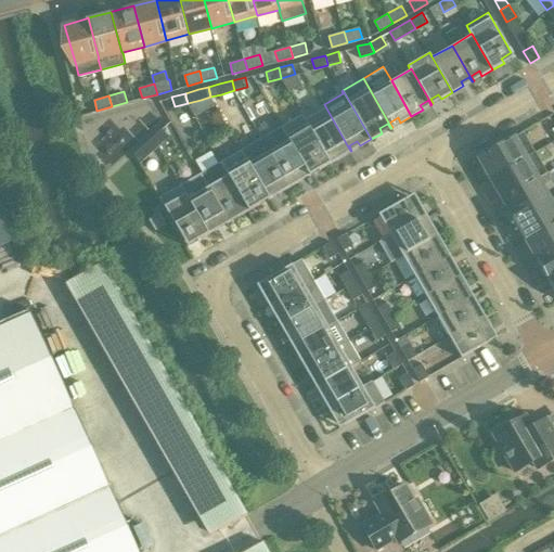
[(350,151),(325,106),(305,118),(312,132),(330,163),(342,156),(338,152),(347,148),(349,152),(350,151)]
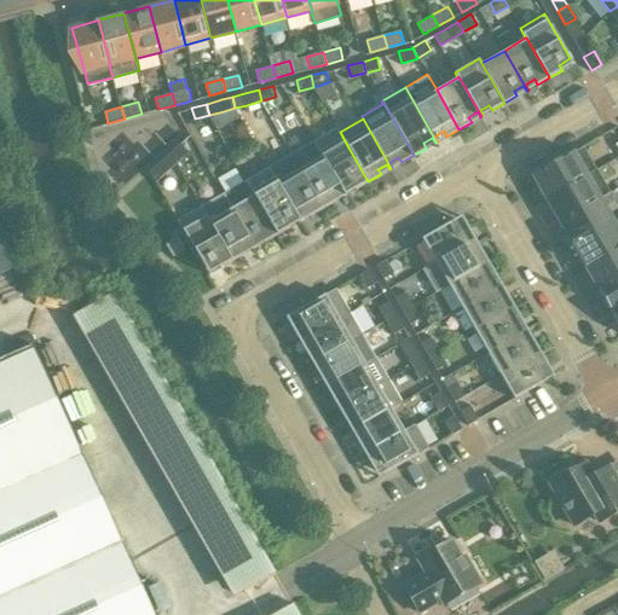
[(368,181),(348,148),(340,132),(338,127),(315,140),(346,195),(347,193),(345,189),(353,184),(356,189),(368,181)]
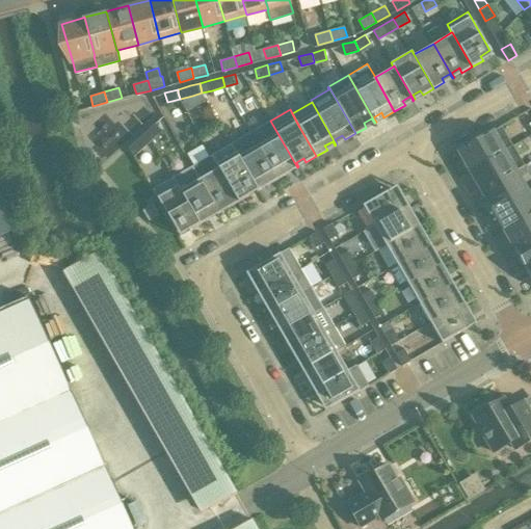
[(297,167),(270,121),(250,131),(277,179),(288,173),(286,167),(293,163),(296,167),(297,167)]
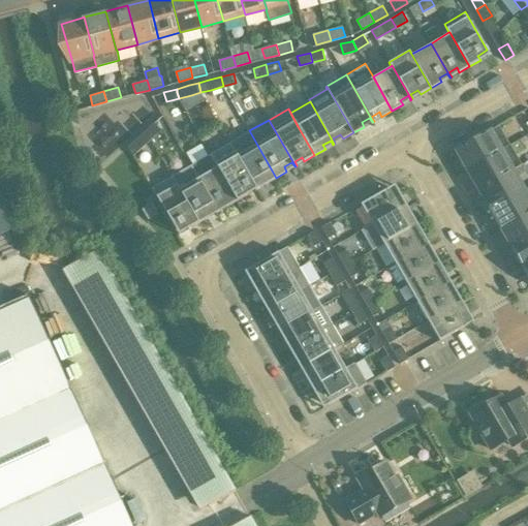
[(155,122),(146,130),(151,138),(161,129),(155,122)]
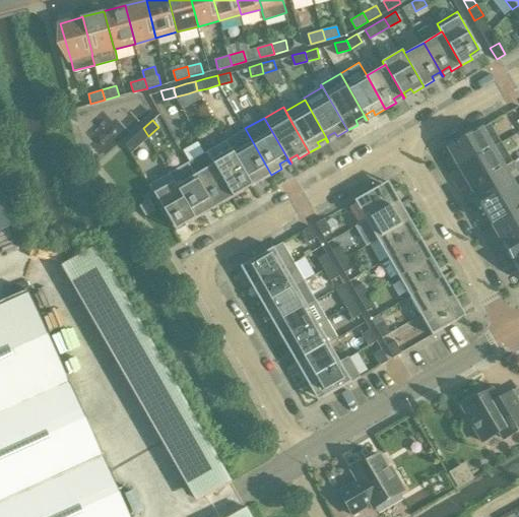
[(481,126),(447,146),(459,166),(494,146),(493,145),(482,127),(481,126)]
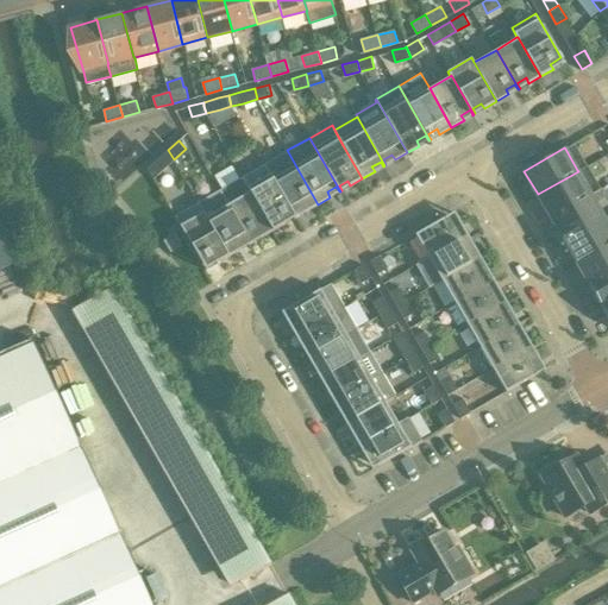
[(168,150),(148,168),(154,177),(174,159),(168,150)]
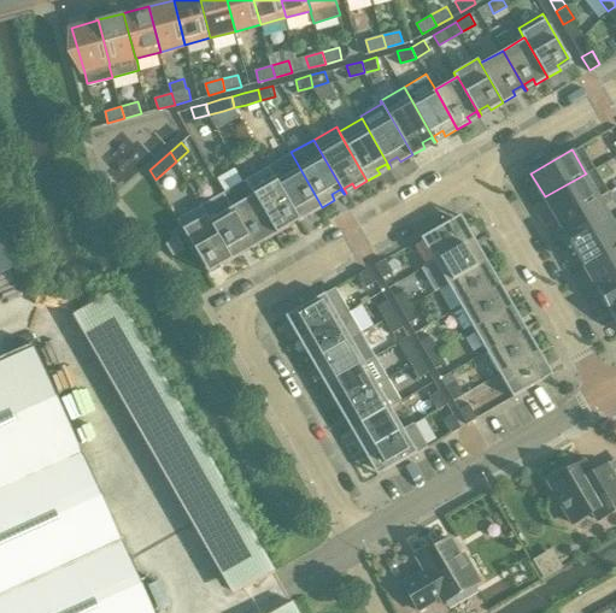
[(322,207),(291,152),(268,165),(299,219),(301,219),(298,213),(308,208),(310,213),(322,207)]
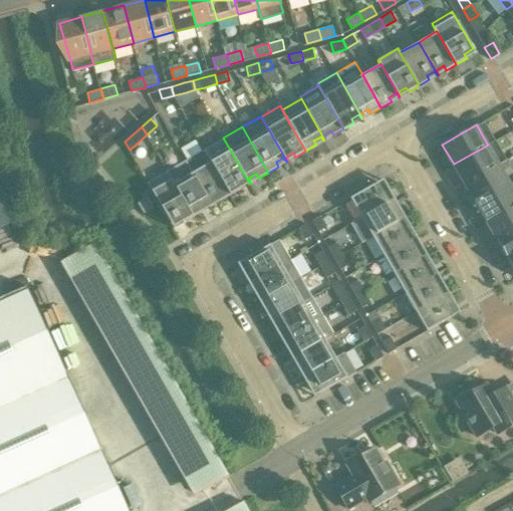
[(249,183),(223,138),(205,149),(212,161),(231,194),(241,188),(238,184),(246,180),(248,184),(249,183)]
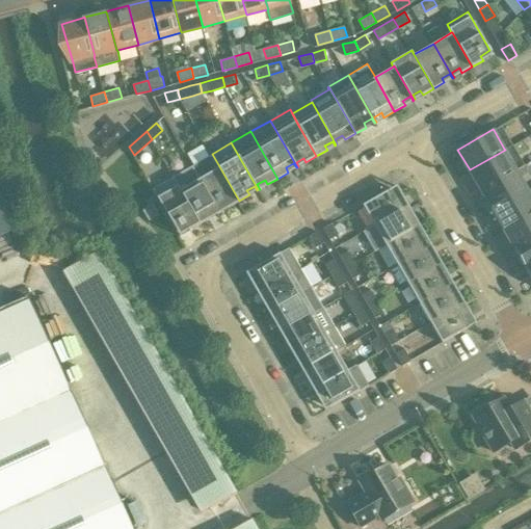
[(505,150),(470,169),(480,189),(525,164),(513,144),(505,150)]
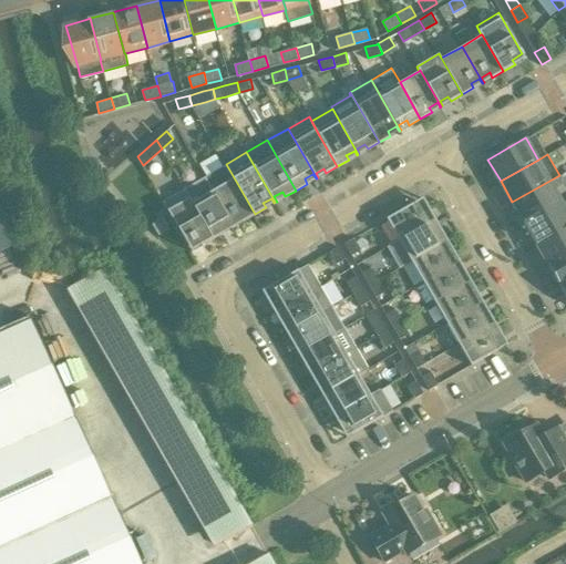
[(234,177),(226,164),(205,176),(213,188),(220,203),(234,226),(235,225),(233,221),(240,216),(244,221),(255,214),(234,177)]
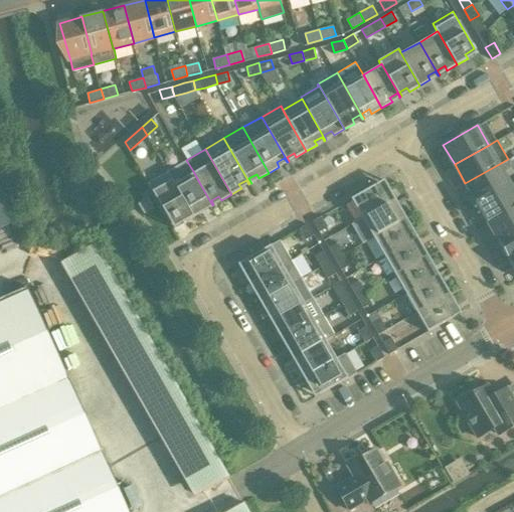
[(508,159),(465,183),(476,202),(510,182),(500,164),(508,159)]
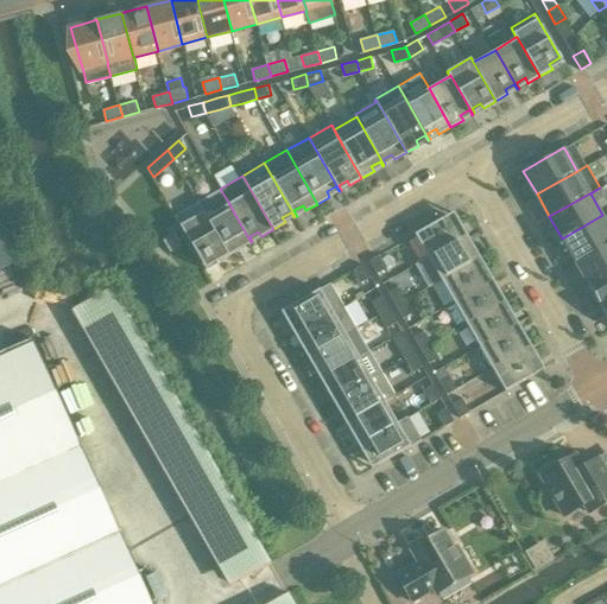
[(251,242),(236,217),(228,202),(220,189),(197,202),(206,216),(214,230),(228,255),(240,248),(238,243),(246,237),(250,243),(251,242)]
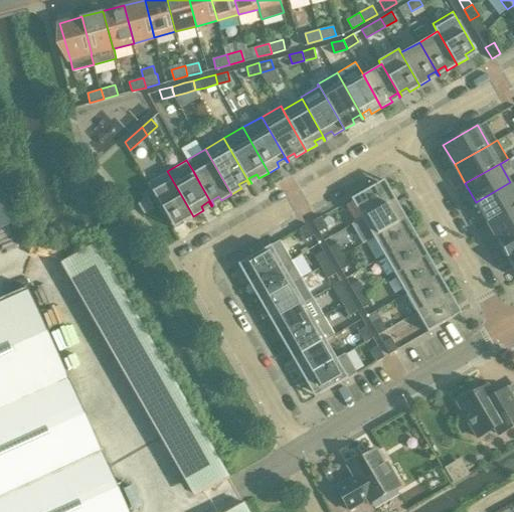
[(193,216),(181,195),(174,183),(167,171),(148,182),(171,223),(181,217),(183,222),(193,216)]
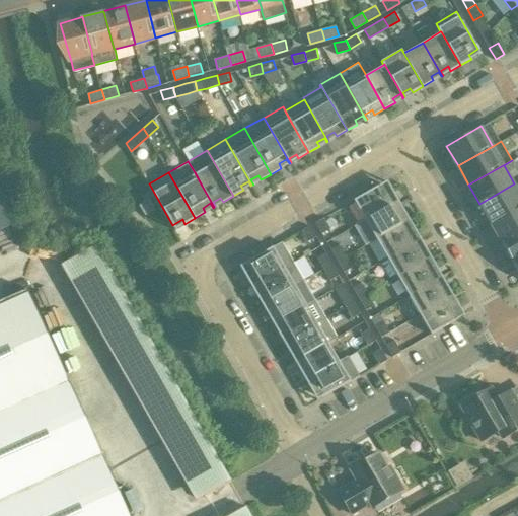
[(383,182),(354,199),(365,218),(393,202),(394,204),(399,201),(392,190),(388,192),(383,182)]
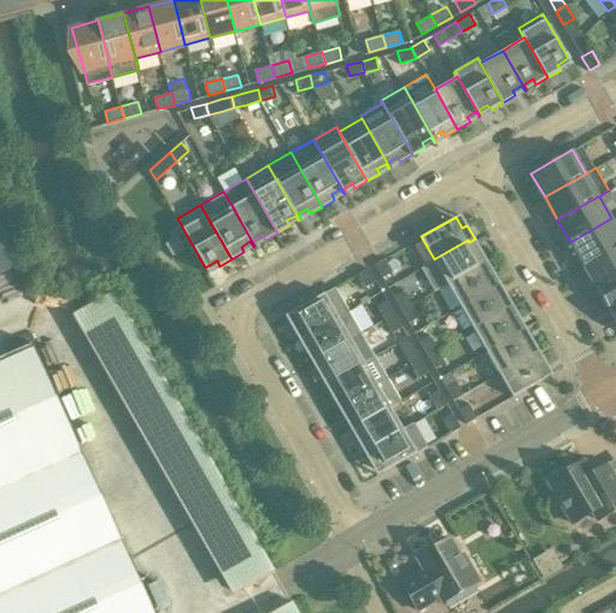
[(615,225),(611,218),(570,242),(584,264),(615,246),(615,225)]
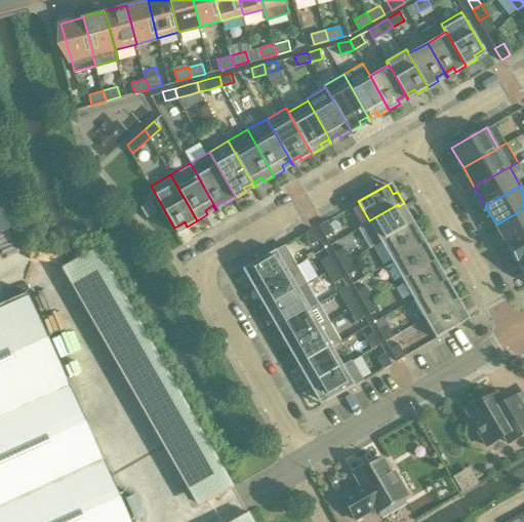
[(147,216),(157,210),(151,200),(140,206),(147,216)]
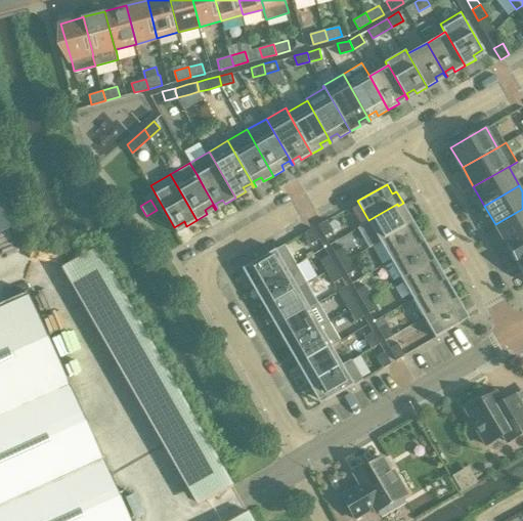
[(368,220),(358,227),(368,246),(380,240),(413,220),(407,210),(402,213),(398,206),(397,204),(368,220)]
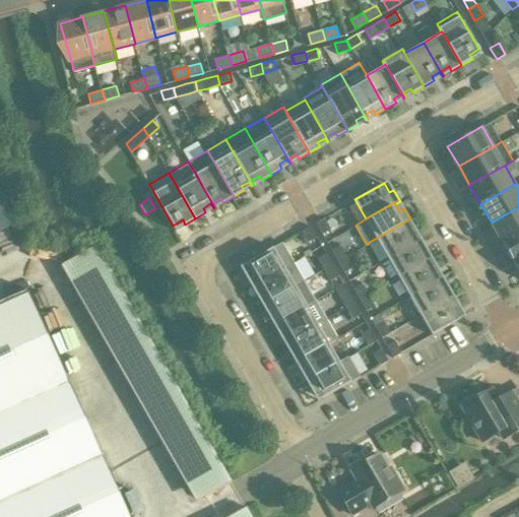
[(518,207),(492,222),(503,242),(518,233),(518,207)]
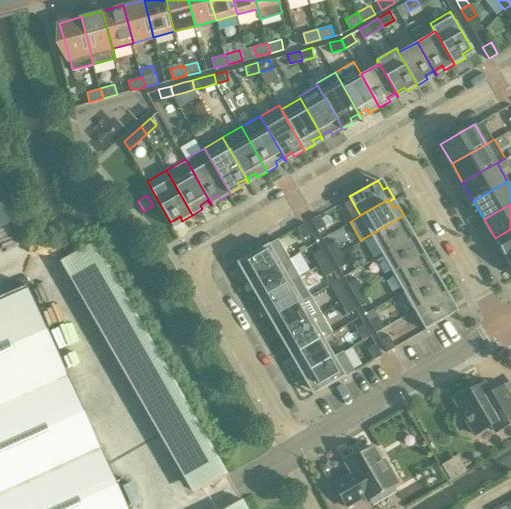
[(317,229),(326,224),(320,213),(311,218),(317,229)]
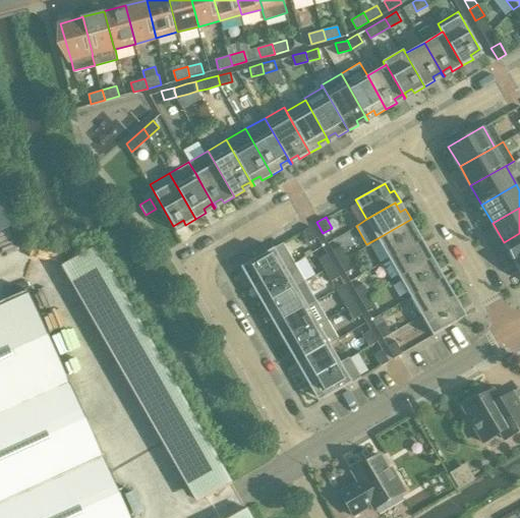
[(411,219),(378,238),(389,257),(417,241),(418,242),(423,239),(421,237),(417,240),(412,232),(417,230),(411,219)]
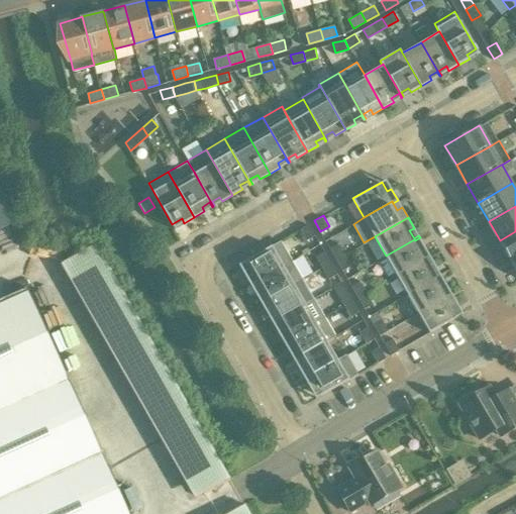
[(300,228),(307,239),(315,234),(309,223),(300,228)]
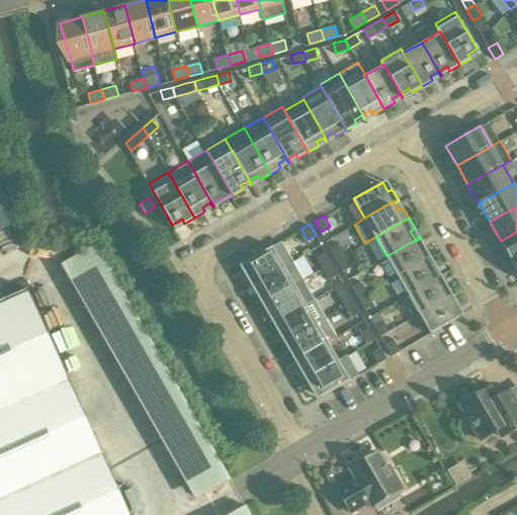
[(516,232),(501,241),(511,260),(516,257),(516,232)]
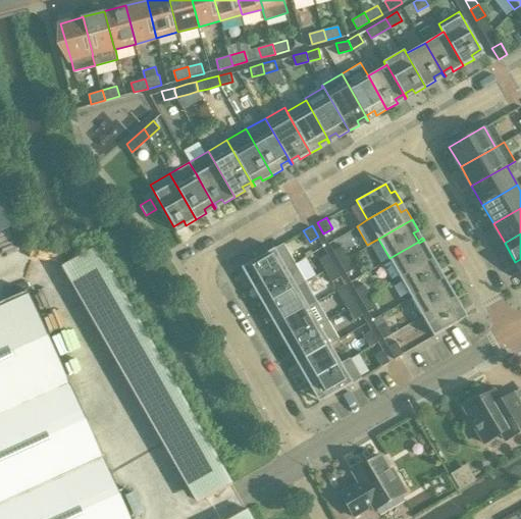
[(283,242),(246,263),(252,273),(247,275),(253,287),(253,288),(259,284),(258,283),(265,279),(287,267),(296,262),(283,242)]
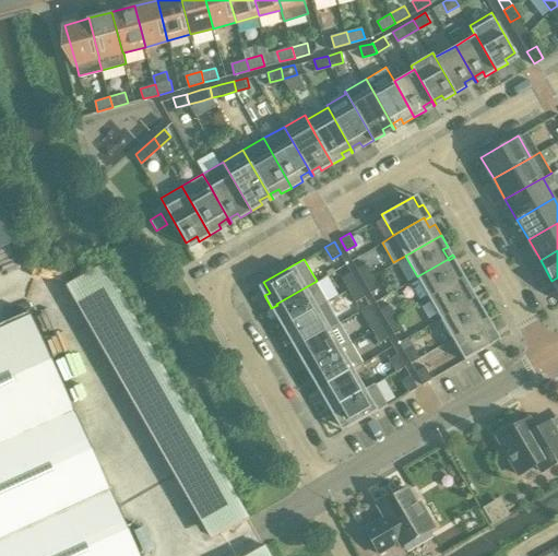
[(448,259),(417,276),(429,297),(465,276),(459,265),(453,268),(449,260),(448,259)]
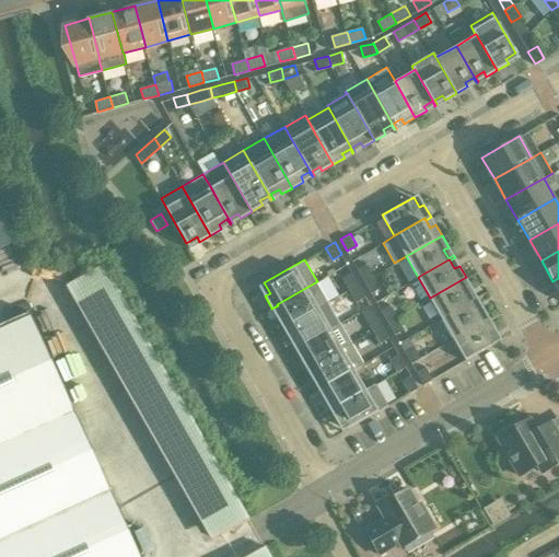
[(358,268),(364,280),(373,275),(367,264),(358,268)]
